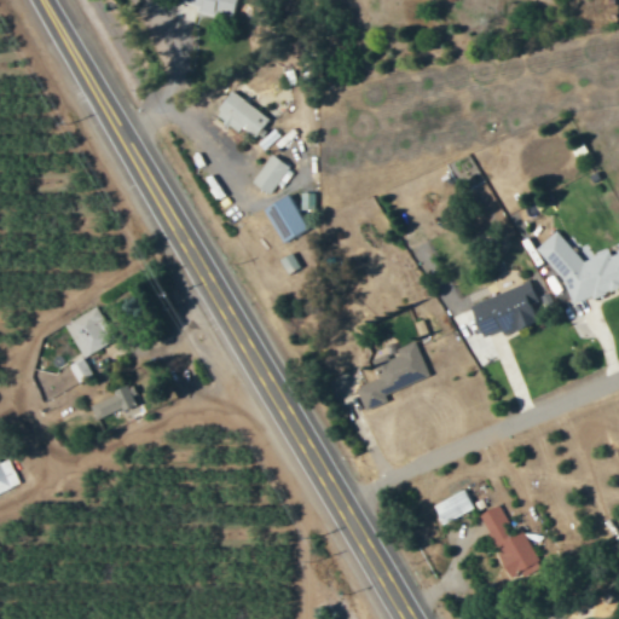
[(194,0),(192,5),(212,10),(213,5),(229,10),(231,0),(194,0)]
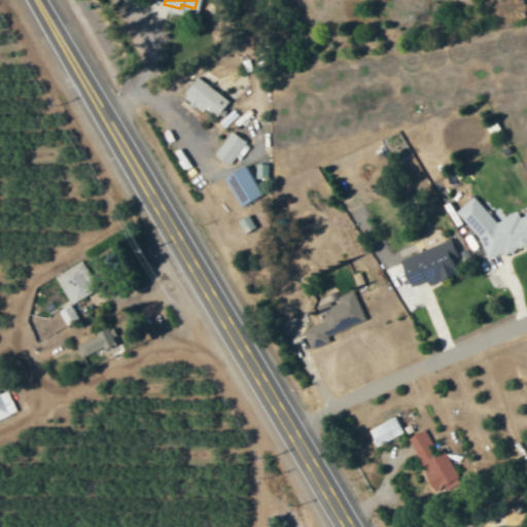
[(229,101),(198,77),(181,98),(202,113),(206,108),(216,116),(229,101)]
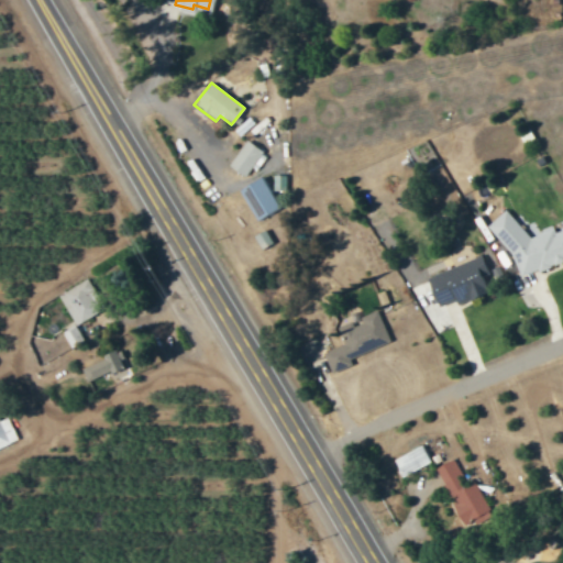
[(229,167),(245,177),(262,151),(245,141),(229,167)]
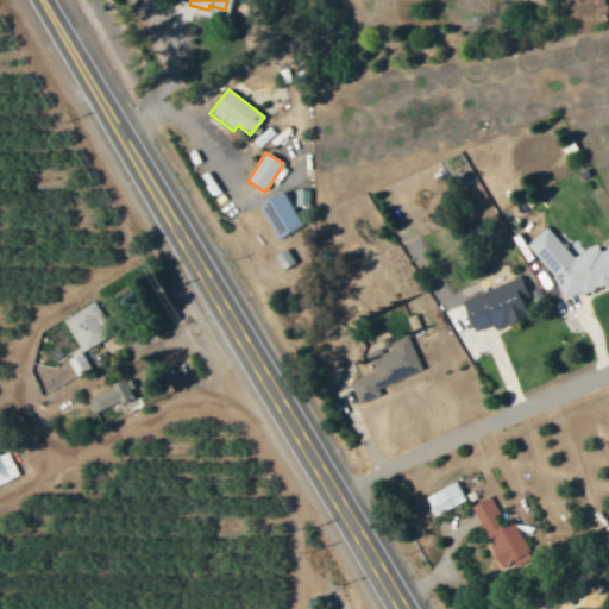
[(258,203),(274,239),(300,227),(284,193),(258,203)]
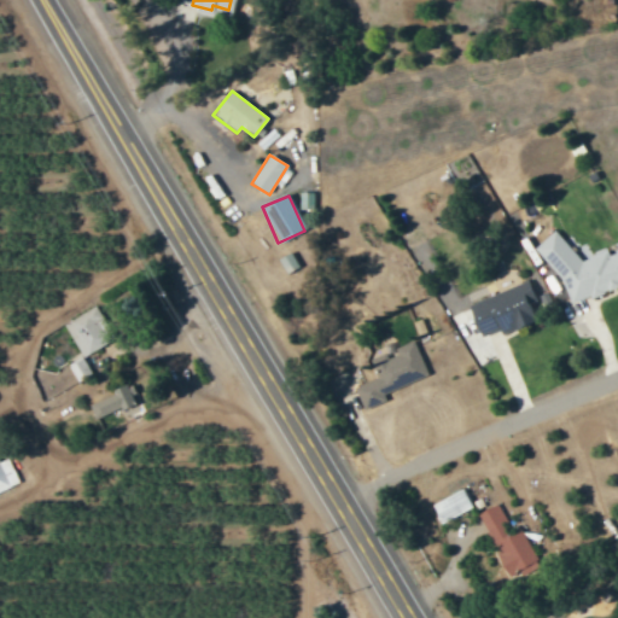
[(534,249),(561,280),(570,304),(614,289),(617,285),(617,251),(610,255),(606,251),(581,261),(554,231),(534,249)]
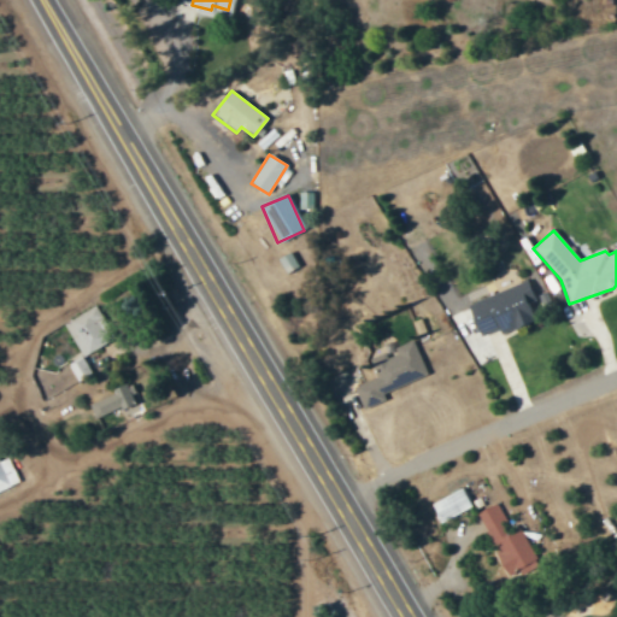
[(535,300),(528,281),(466,304),(479,335),(499,328),(501,334),(535,321),(528,303),(535,300)]
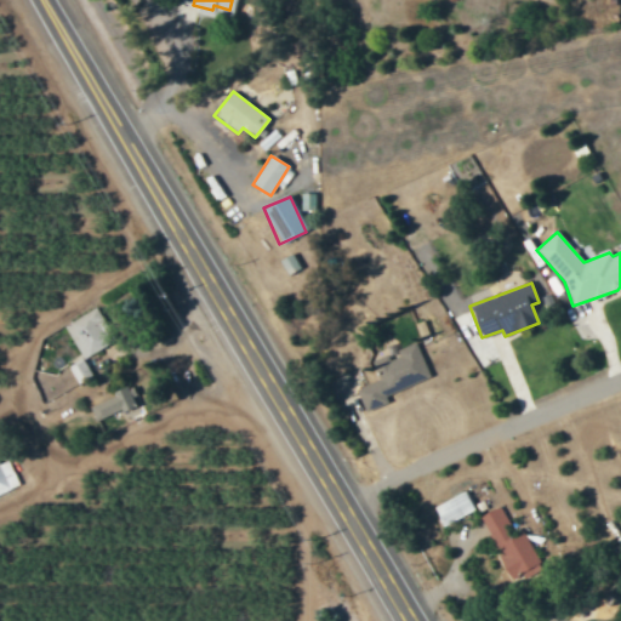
[(63,326),(83,360),(115,341),(95,307),(63,326)]
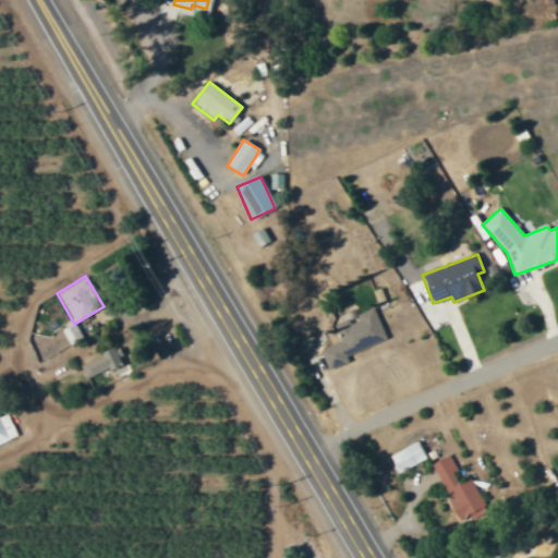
[(319,350),(327,371),(348,362),(346,355),(386,339),(373,308),(356,315),(359,320),(349,325),(348,319),(334,325),(340,342),(319,350)]
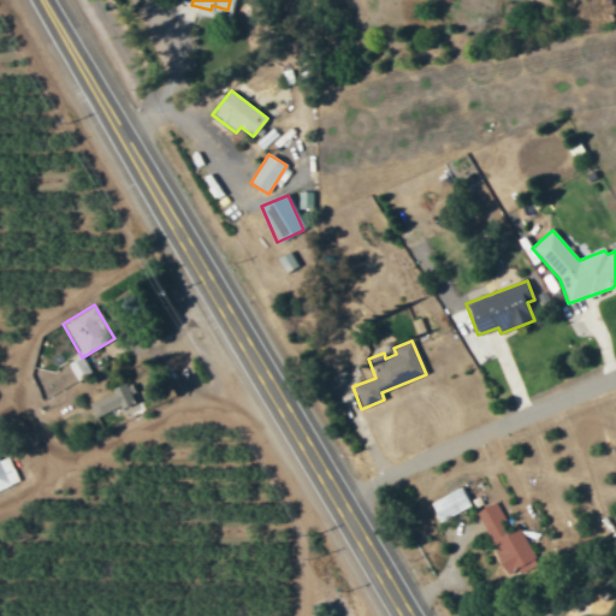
[(94,420),(137,401),(129,384),(87,403),(94,420)]
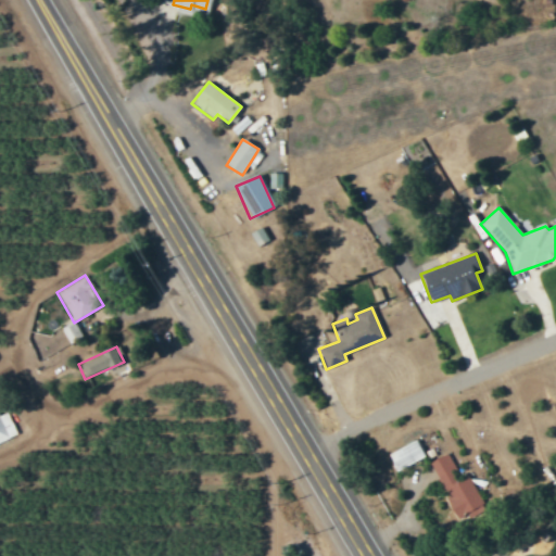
[(0,436),(14,429),(3,405),(0,406),(0,436)]
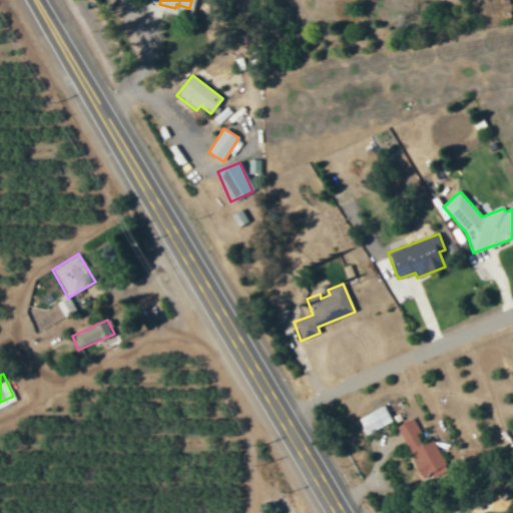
[(391,421),(384,405),(357,418),(365,434),(391,421)]
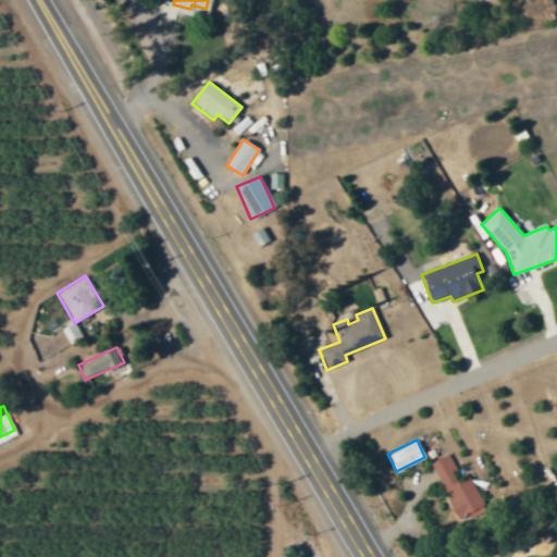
[(469,473),(459,478),(448,453),(431,461),(456,520),(484,508),(469,473)]
